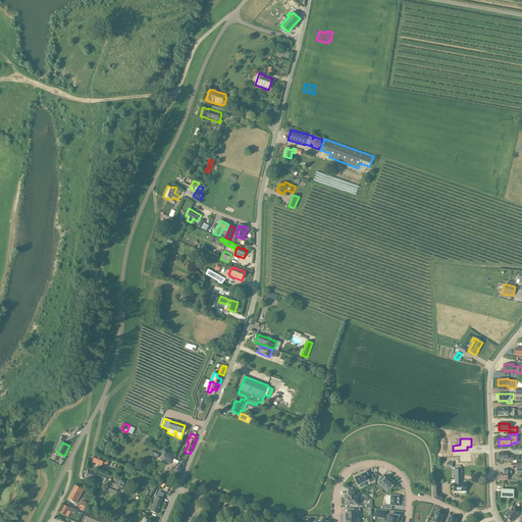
[(467,450),(453,451),(453,456),(460,456),(461,461),(470,461),(469,453),(467,453),(467,450)]
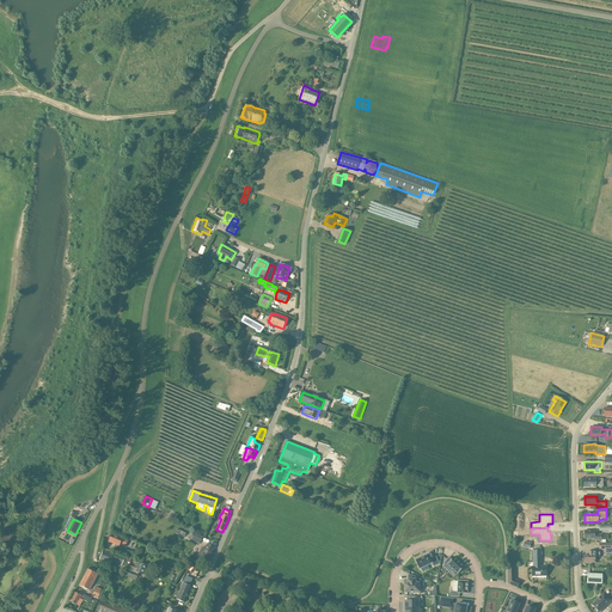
[(203,537),(191,531),(188,538),(195,542),(195,543),(200,545),(203,537)]
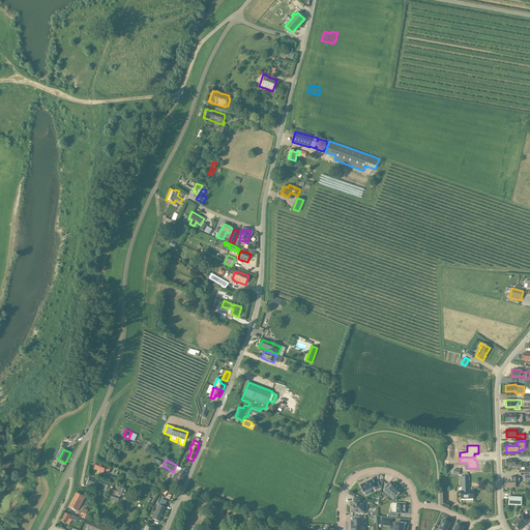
[(111,469),(97,463),(94,469),(104,473),(104,471),(109,473),(111,469)]
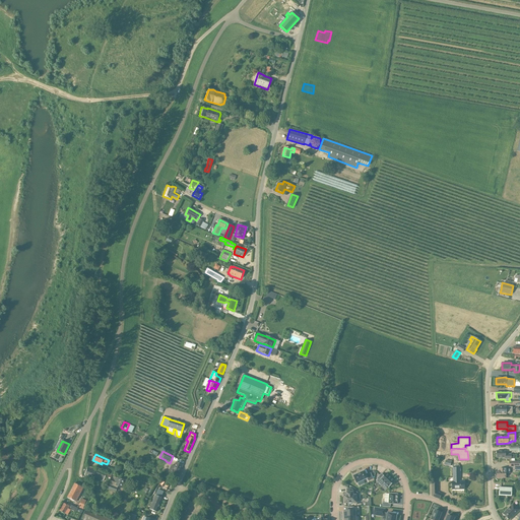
[(519,461),(519,462),(509,462),(509,467),(515,467),(515,470),(519,469),(519,461)]
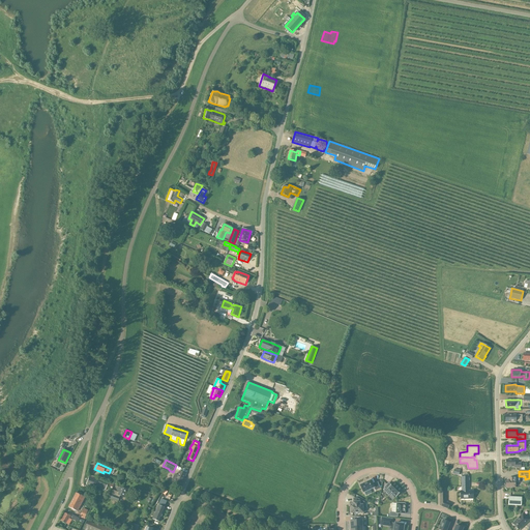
[(186,474),(179,471),(178,475),(175,474),(172,481),(181,486),(186,474)]
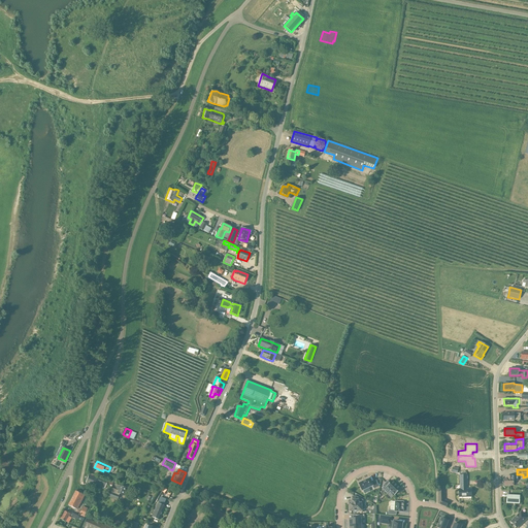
[(107,483),(89,475),(86,483),(96,487),(96,485),(105,489),(107,483)]
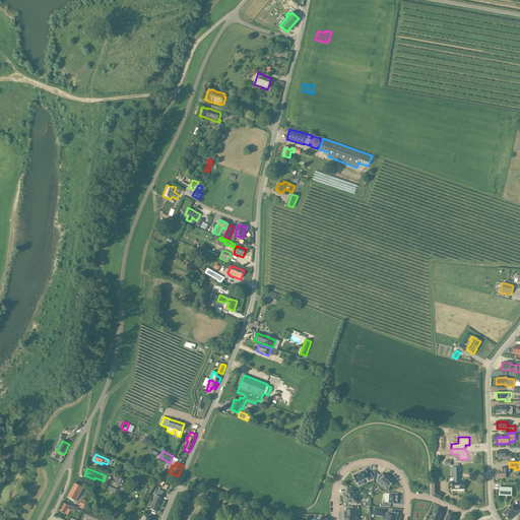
[(453,468),(453,481),(452,481),(452,490),(464,490),(464,481),(460,481),(460,468),(453,468)]
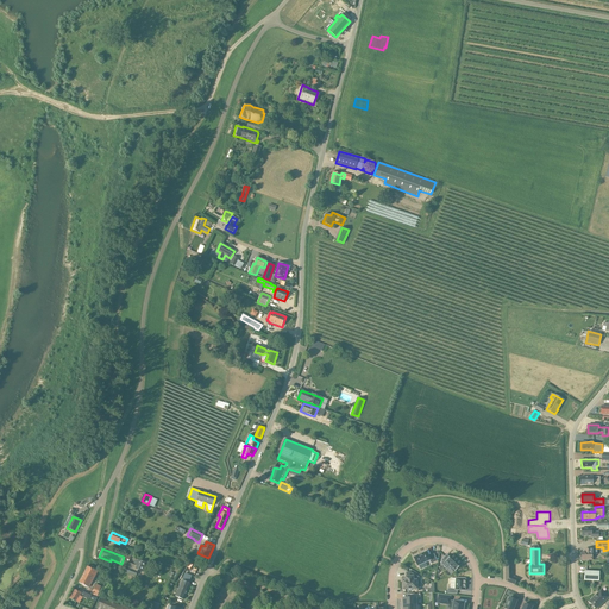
[(597,554),(597,550),(584,550),(584,552),(582,552),(582,553),(581,553),(581,554),(581,556),(581,557),(581,558),(582,558),(582,560),(592,560),(592,554),(597,554)]
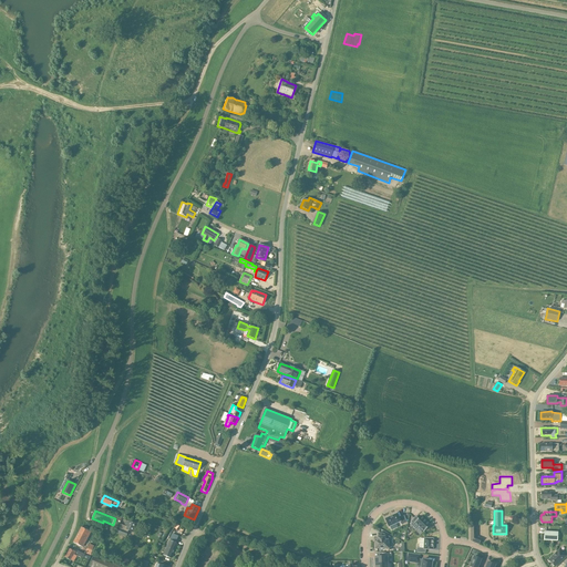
[(398,514),(385,519),(389,527),(401,522),(402,525),(408,523),(404,516),(400,518),(398,514)]
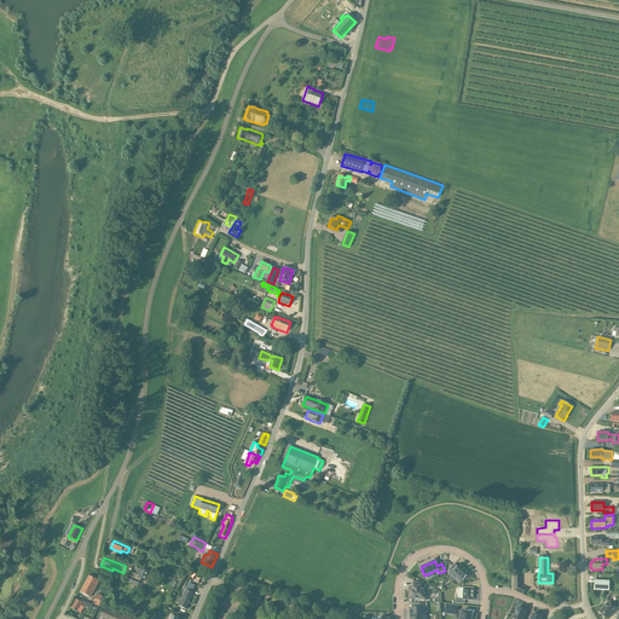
[(455,563),(449,571),(450,572),(449,573),(455,579),(458,576),(463,580),(467,577),(468,578),(470,574),(469,574),(470,573),(460,563),(457,567),(455,563)]
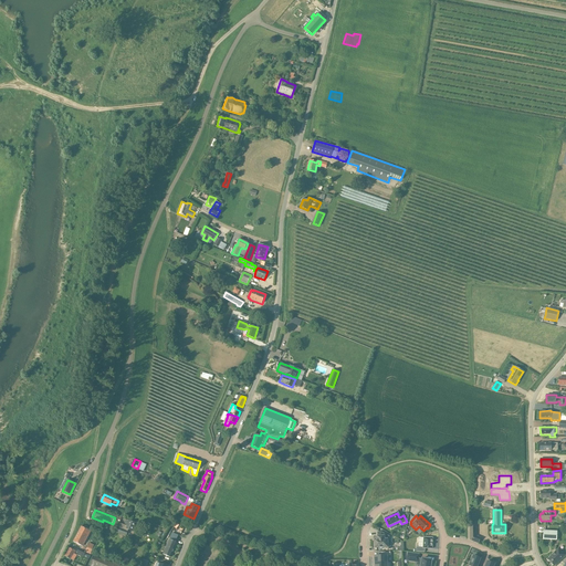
[(136,523),(126,519),(124,525),(119,523),(116,532),(126,536),(129,530),(133,531),(136,523)]
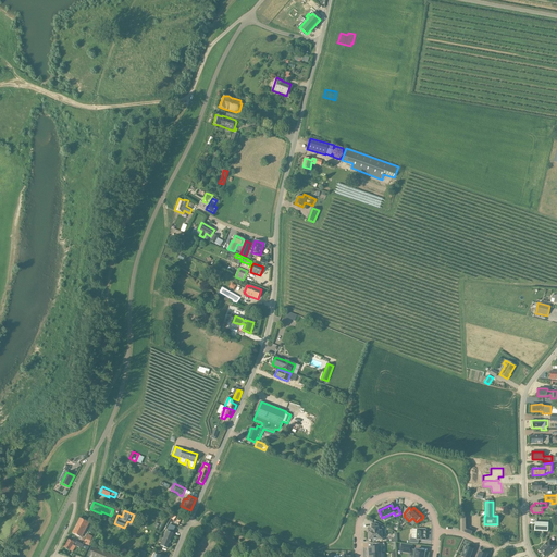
[(89,522),(81,518),(72,533),(81,537),(89,522)]
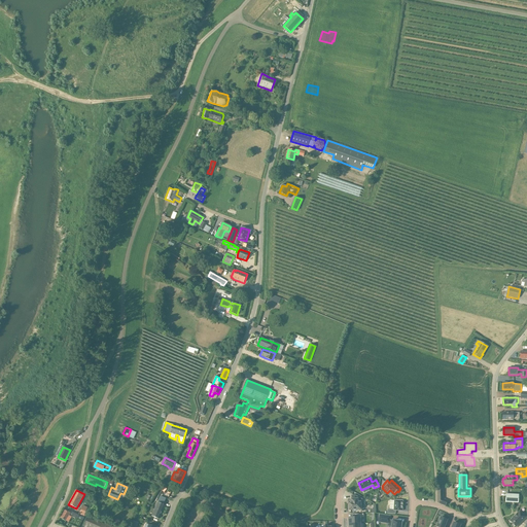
[(519,494),(506,494),(505,502),(518,503),(519,494)]
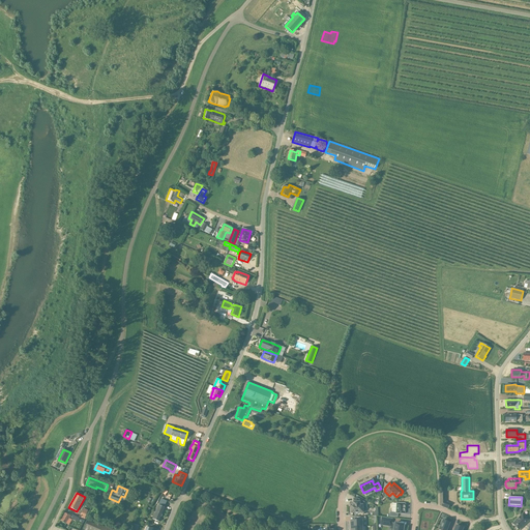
[(167,501),(159,498),(154,506),(153,509),(155,510),(156,506),(157,506),(158,505),(152,519),(160,522),(166,508),(165,508),(167,501)]
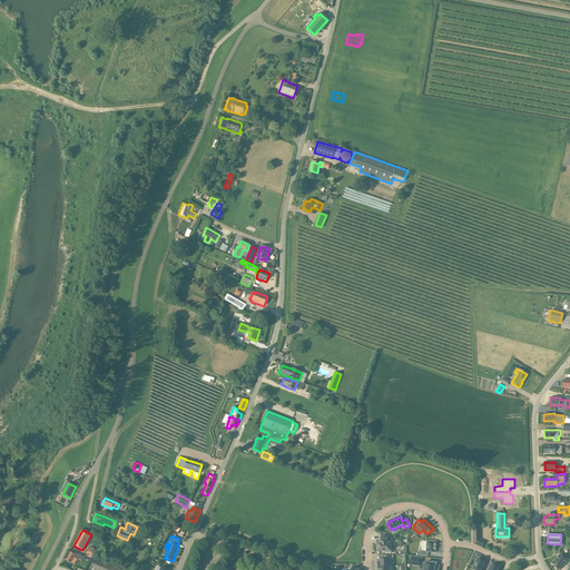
[(392,544),(392,540),(384,537),(381,537),(382,543),(379,543),(379,544),(377,544),(377,550),(379,550),(380,552),(383,552),(384,553),(385,551),(391,551),(391,547),(392,544)]
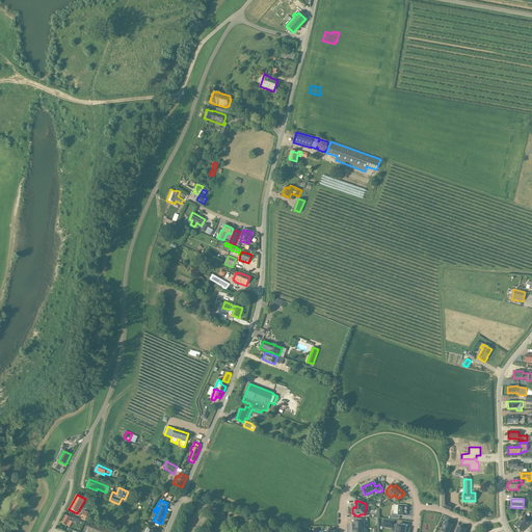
[(447,502),(442,502),(442,507),(450,511),(452,505),(448,504),(447,502)]
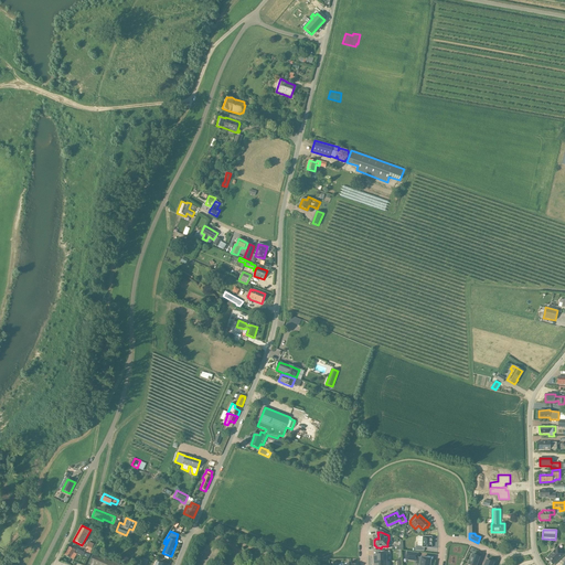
[(432,537),(423,536),(422,546),(418,546),(415,546),(415,551),(424,552),(424,547),(432,548),(432,537)]
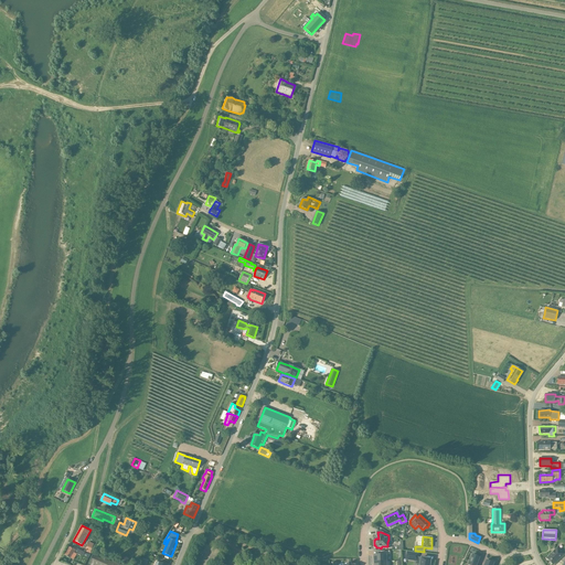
[(73,548),(70,546),(64,555),(73,560),(76,554),(77,554),(83,557),(83,556),(87,560),(89,556),(73,547),(73,548)]
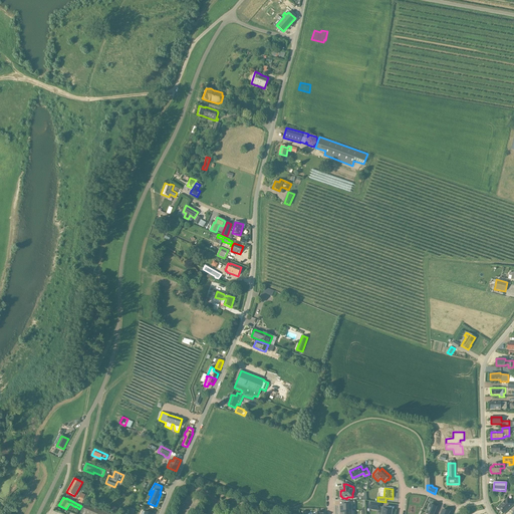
[(513,504),(508,498),(497,508),(503,513),(513,504)]
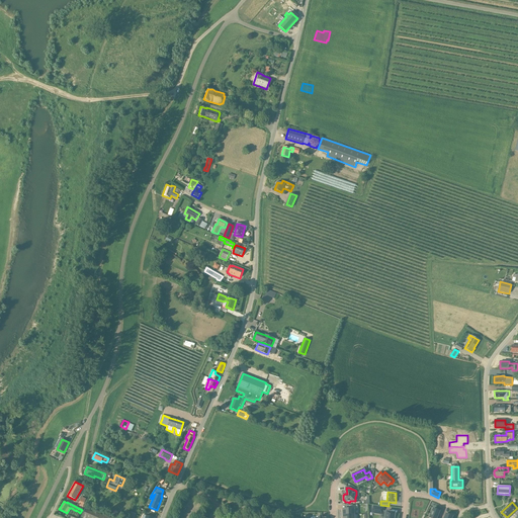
[(343,515),(354,515),(354,509),(357,509),(357,505),(350,505),(350,509),(343,509),(343,510),(342,510),(343,513),(343,515)]
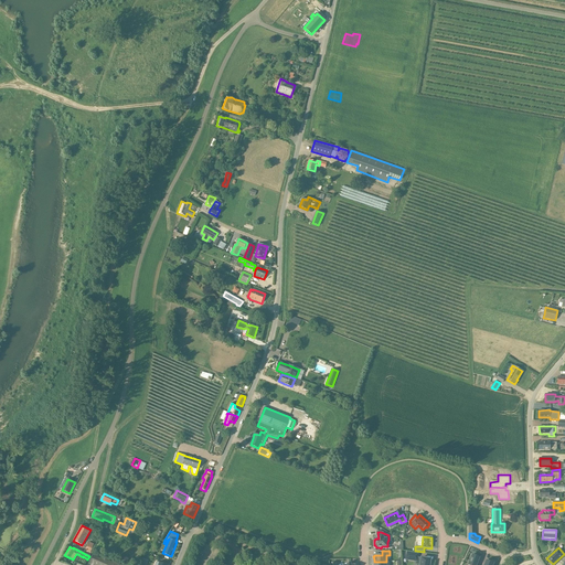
[(418,554),(407,552),(406,560),(417,562),(416,564),(420,564),(419,564),(430,564),(430,560),(422,558),(417,557),(418,554)]
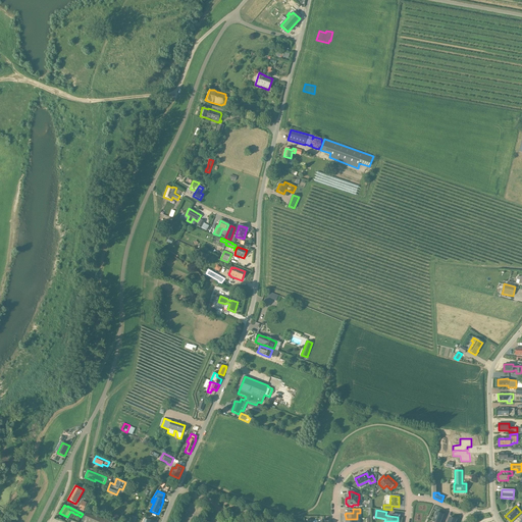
[(83,521),(84,521),(114,521),(86,513),(83,521)]
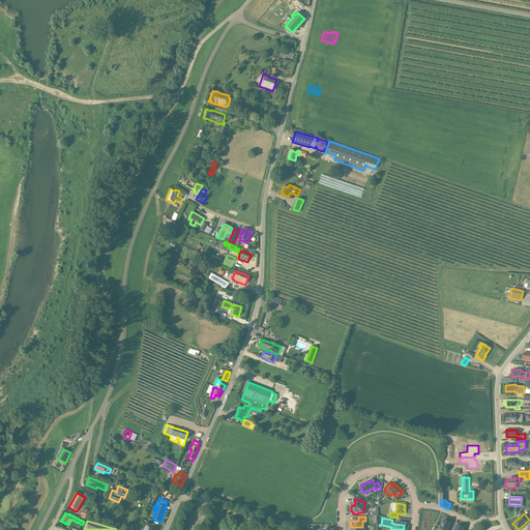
[(446,529),(449,523),(443,521),(443,522),(442,521),(441,525),(439,529),(446,529)]
